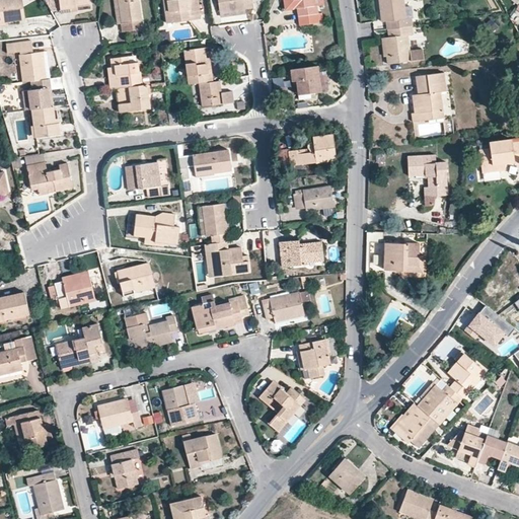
[(0,0),(0,21),(25,18),(22,0),(0,0)]
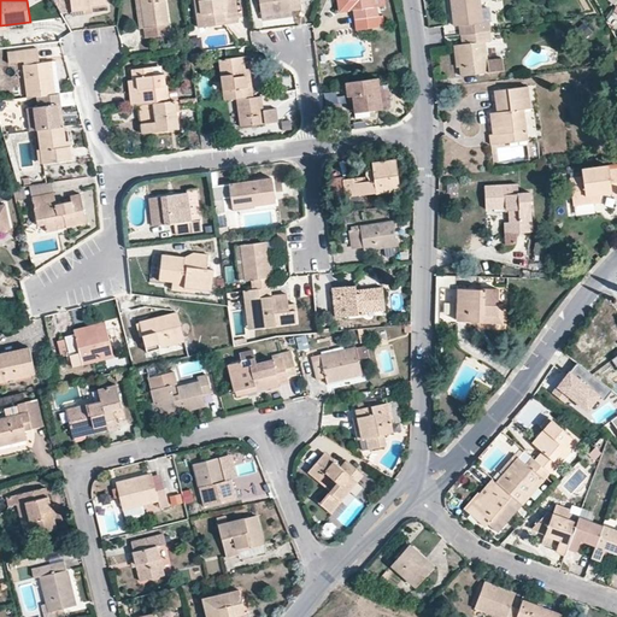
[(140,0),(145,27),(170,23),(165,0),(140,0)]
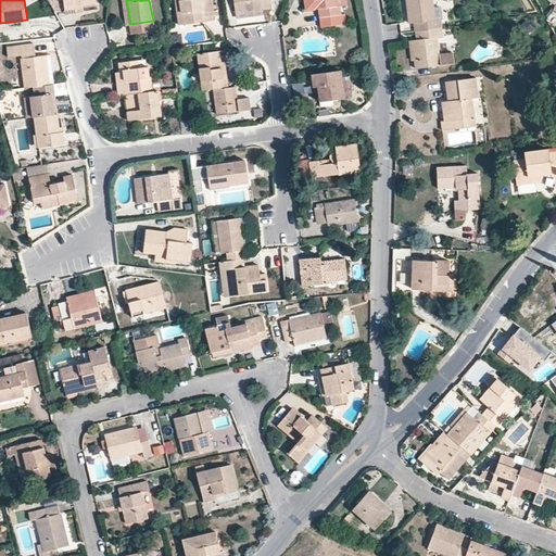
[(176,0),(179,24),(214,20),(212,0),(176,0)]
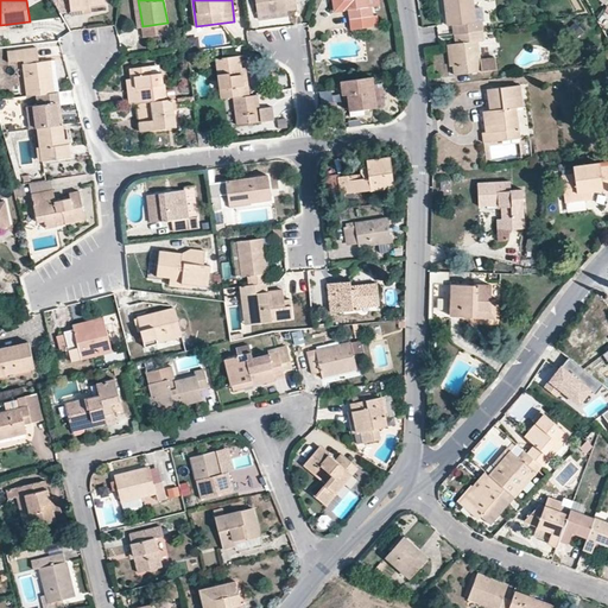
[(255,0),(258,14),(287,12),(287,7),(297,5),(296,0),(255,0)]
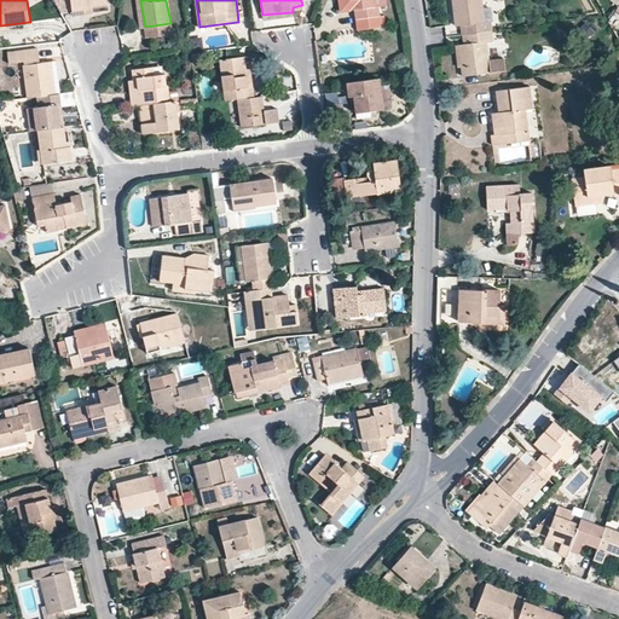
[(339,0),(341,11),(354,9),(358,29),(382,25),(379,5),(382,5),(381,0),(339,0)]
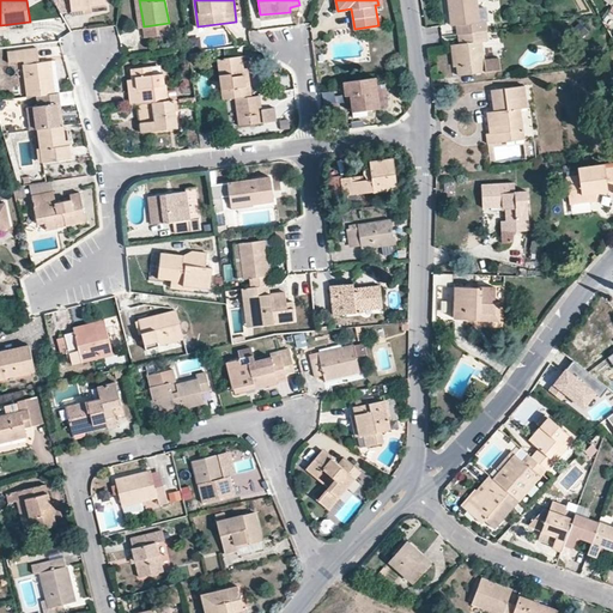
[(467,32),(486,30),(485,22),(480,23),(477,0),(448,0),(451,25),(457,25),(466,24),(467,32)]
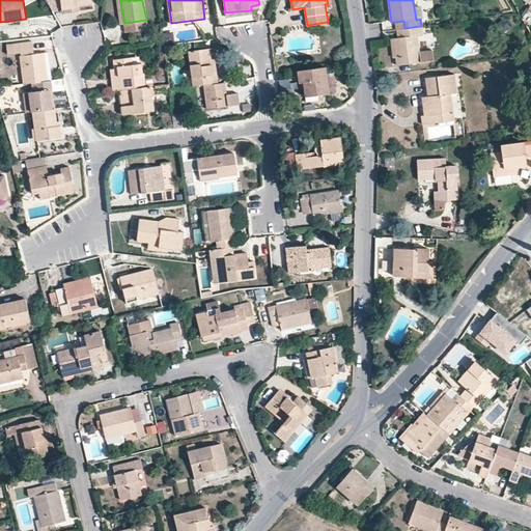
[(147,28),(146,20),(124,23),(127,31),(147,28)]
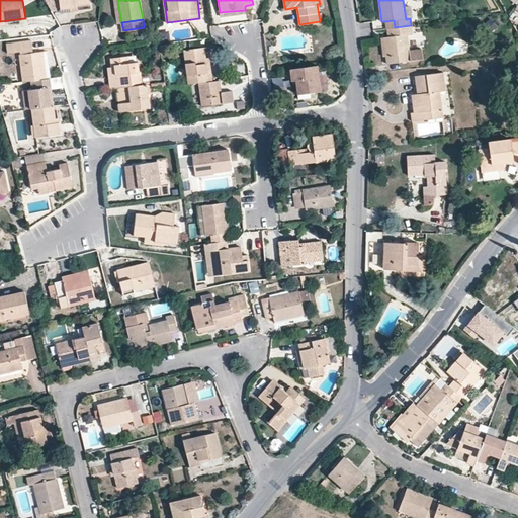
[(411,25),(395,27),(396,35),(389,36),(383,36),(385,56),(386,63),(423,58),(421,48),(409,50),(408,34),(412,33),(411,25)]
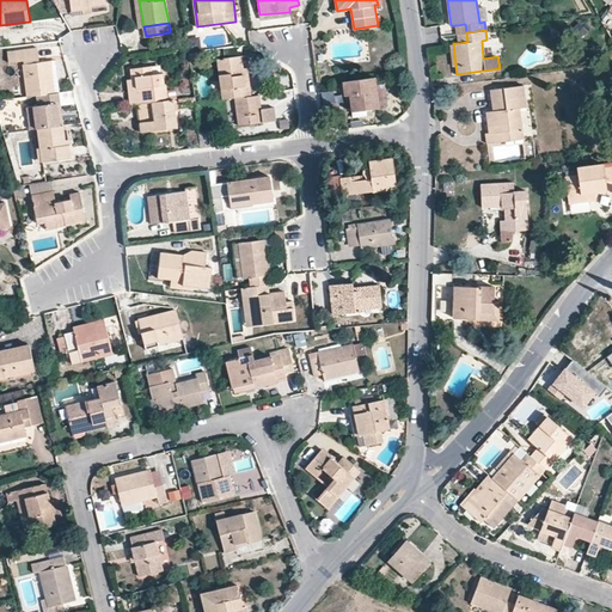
[(466,32),(458,34),(459,43),(467,42),(466,32)]
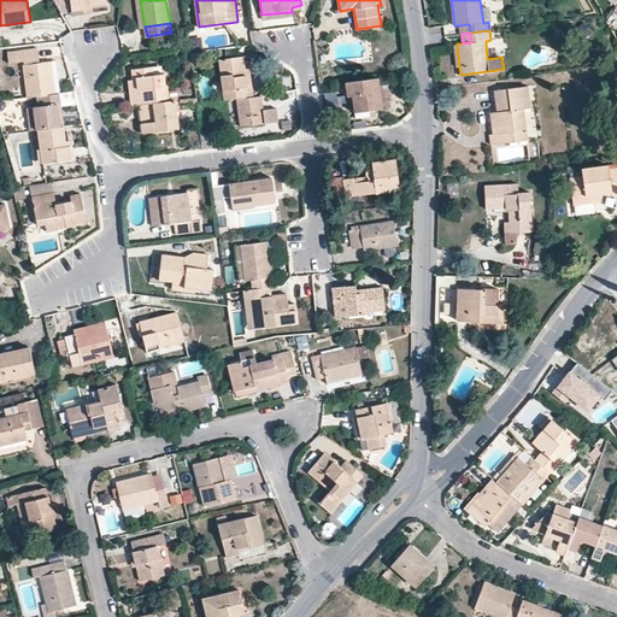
[(536,54),(533,52),(526,62),(528,66),(532,68),(535,68),(540,63),(544,63),(548,63),(548,58),(547,56),(547,53),(550,51),(547,48),(545,48),(540,48),(541,50),(541,53),(540,54),(536,54)]
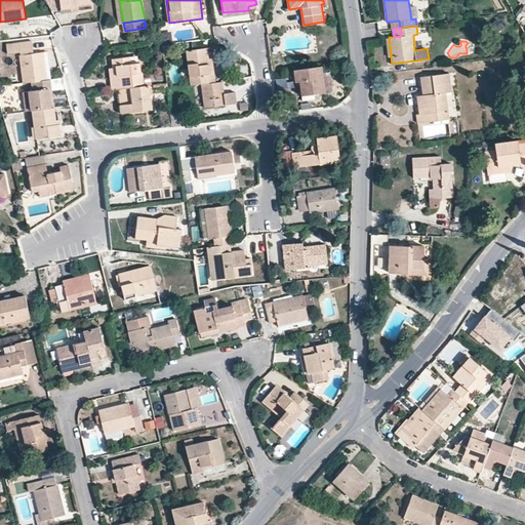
[(18,85),(30,83),(46,81),(43,53),(34,54),(33,42),(7,46),(8,55),(21,53),(24,71),(16,72),(18,85)]
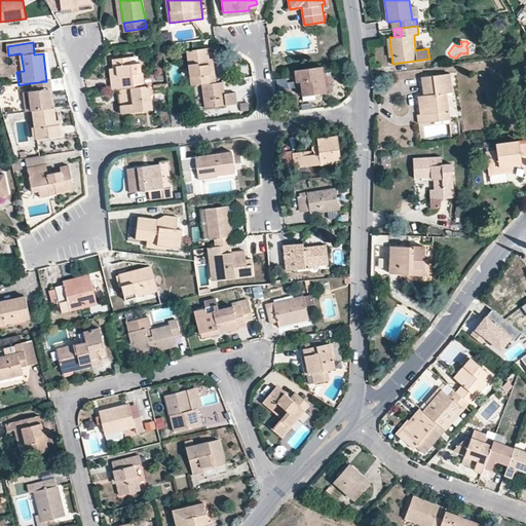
[(162,46),(164,60),(175,58),(173,45),(162,46)]
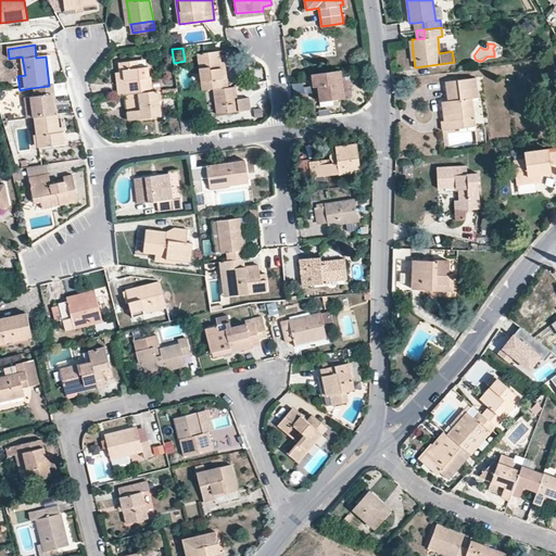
[(214,89),(228,87),(225,61),(222,62),(219,50),(198,54),(202,90),(214,89)]
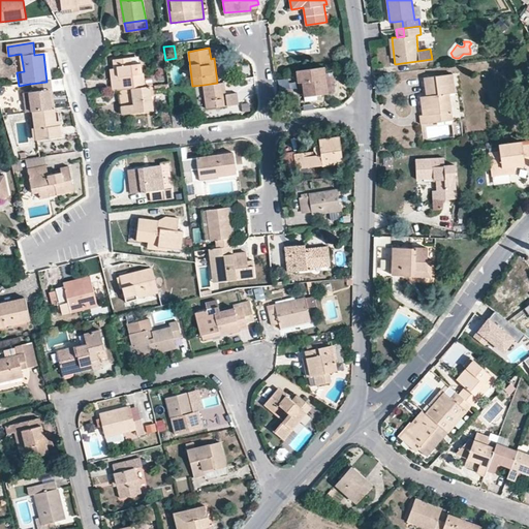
[(43,54),(47,82),(51,81),(52,81),(49,53),(43,54)]
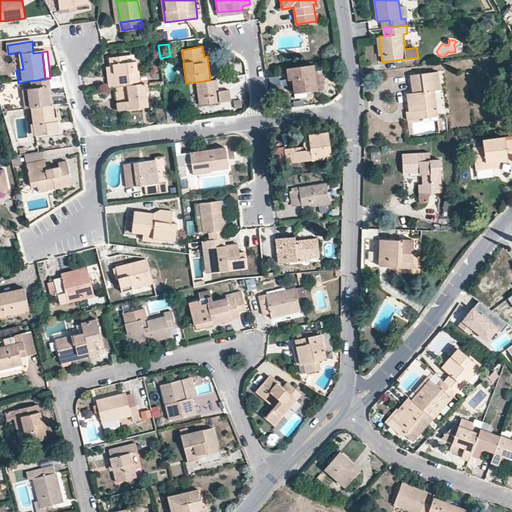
[(116,87),(128,85),(140,83),(139,70),(138,70),(136,61),(134,61),(134,54),(110,58),(113,79),(108,79),(109,88),(116,87)]
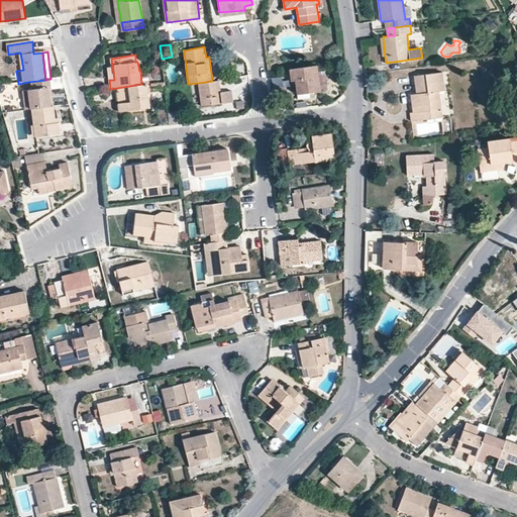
[(314,91),(320,91),(319,83),(317,72),(316,65),(290,69),(292,81),(295,80),(297,93),(314,91)]
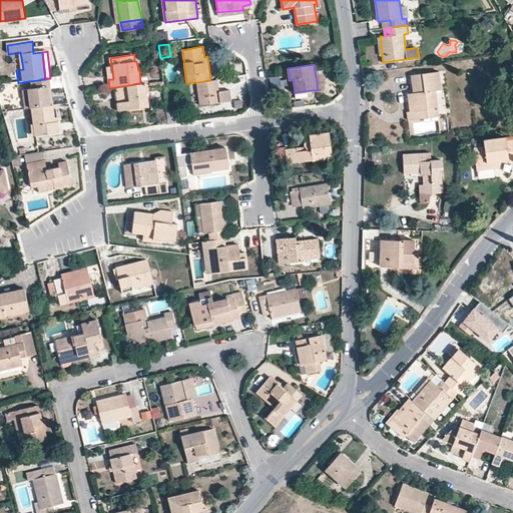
[(441,89),(439,71),(412,74),(414,92),(408,92),(411,111),(407,111),(408,119),(439,115),(435,90),(441,89)]
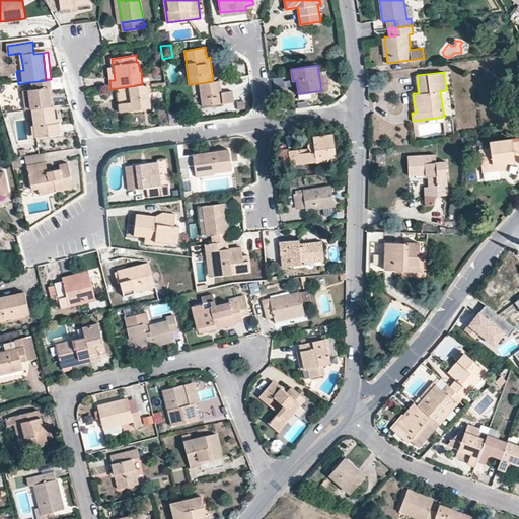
[(48,88),(51,88),(50,79),(46,80),(29,82),(30,91),(23,92),(25,110),(32,109),(54,106),(52,96),(49,97),(48,88)]
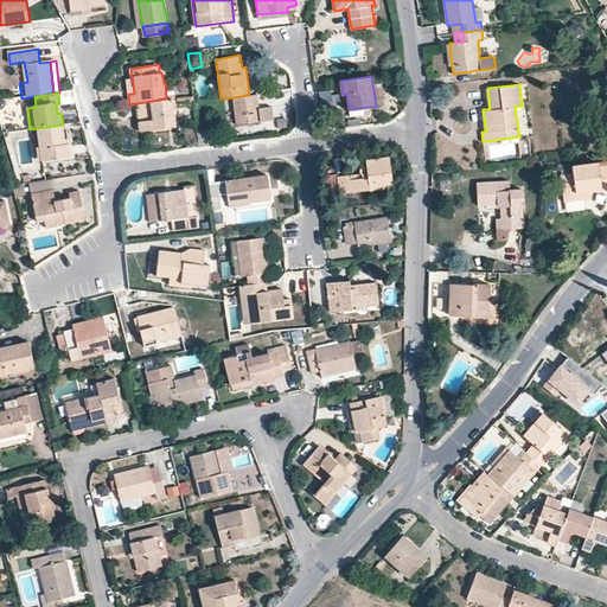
[(256,94),(249,95),(234,97),(237,125),(274,120),(272,107),(259,108),(256,94)]
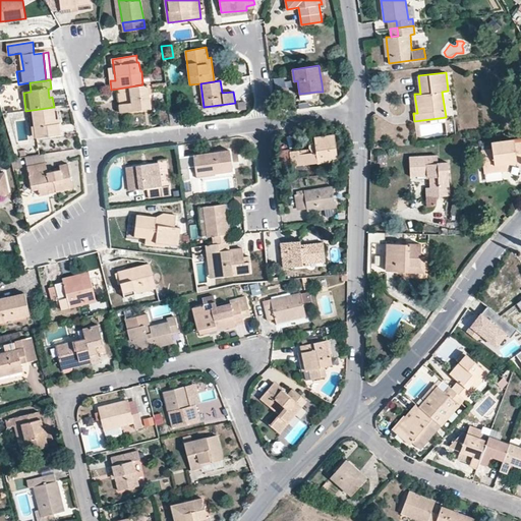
[(151,108),(148,84),(142,84),(130,87),(118,89),(121,112),(151,108)]
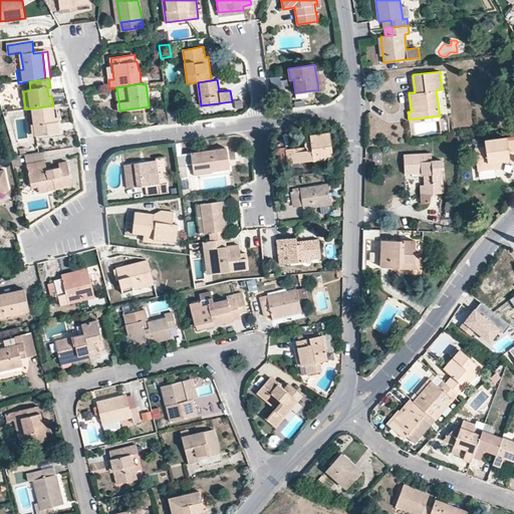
[(54,105),(53,105),(32,108),(35,137),(61,133),(59,117),(55,118),(54,105)]
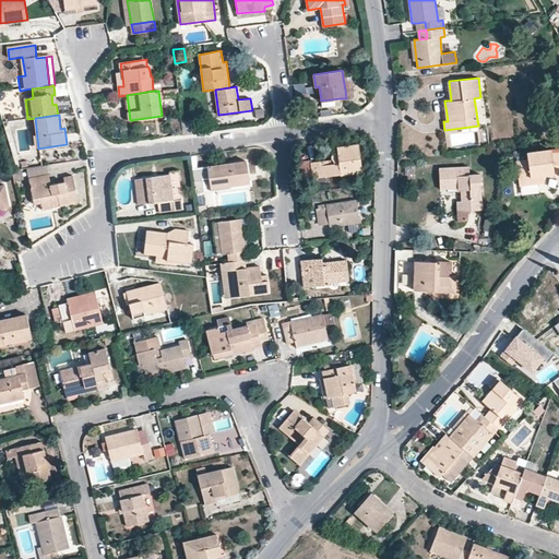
[(183,133),(182,121),(182,119),(170,120),(171,134),(183,133)]
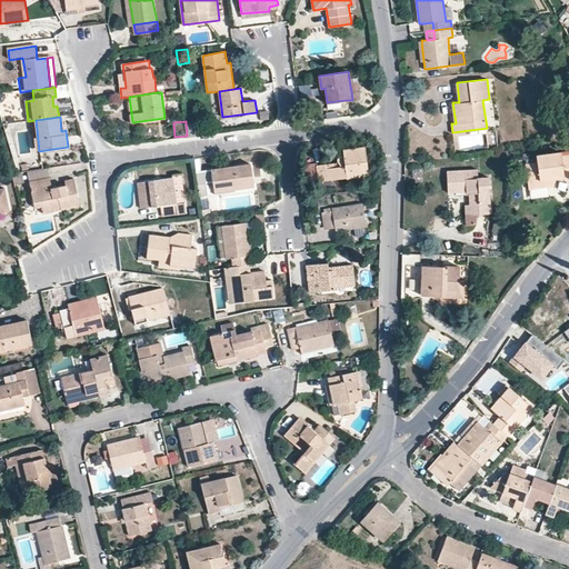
[(197,122),(186,123),(187,136),(198,135),(197,122)]
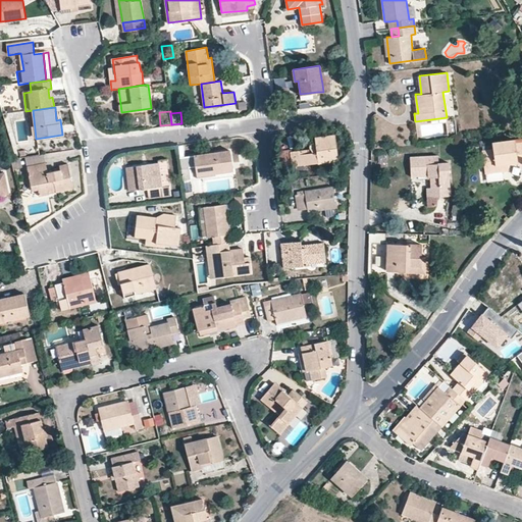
[(309,147),(309,148),(291,151),(294,166),(338,159),(334,135),(314,138),(315,142),(313,142),(312,142),(311,143),(310,143),(310,144),(309,145),(309,146),(309,147)]
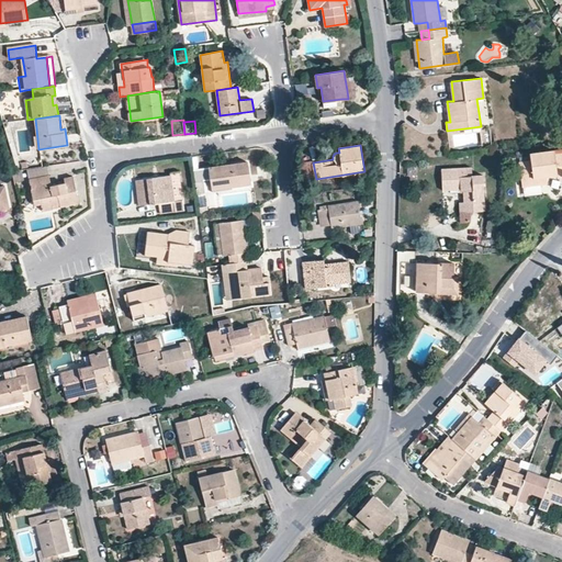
[(530,153),(531,160),(519,161),(521,186),(548,182),(548,176),(558,175),(558,177),(561,176),(561,152),(555,153),(554,149),(530,153)]
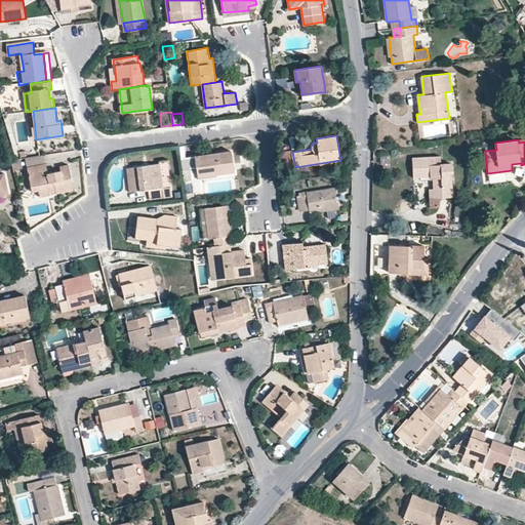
[(232,151),(180,158),(182,169),(190,168),(197,167),(199,179),(214,177),(213,174),(235,171),(232,151)]
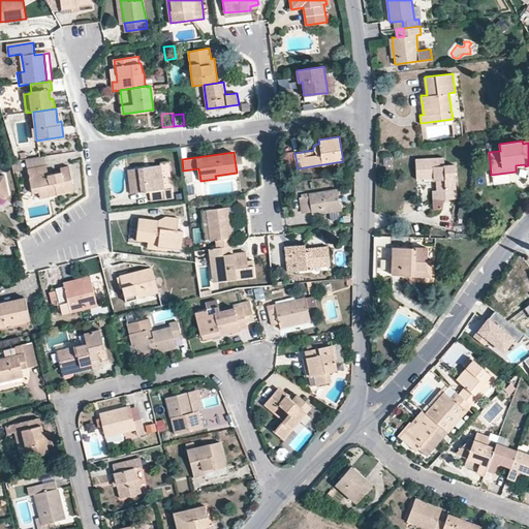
[(28,168),(47,164),(44,155),(26,159),(28,168)]
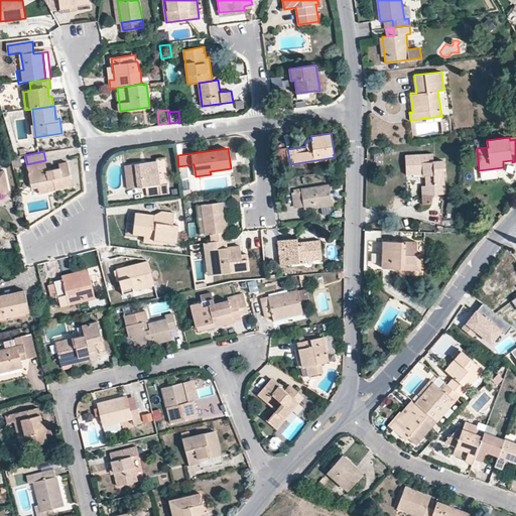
[(425,176),(425,184),(429,184),(430,194),(445,192),(443,159),(433,160),(433,152),(405,154),(406,174),(421,173),(425,176)]
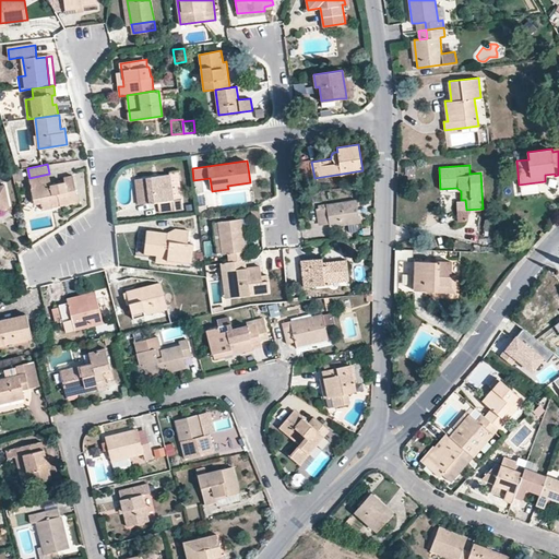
[(20,168),(11,170),(14,180),(22,179),(20,168)]
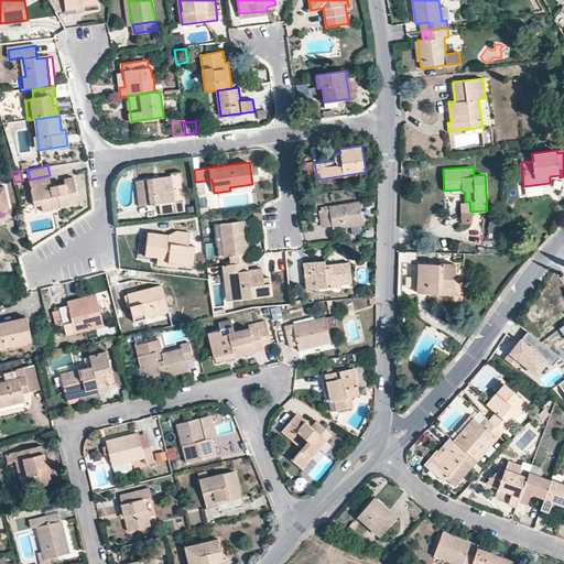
[(171,173),(172,176),(174,191),(184,188),(183,172),(171,173)]
